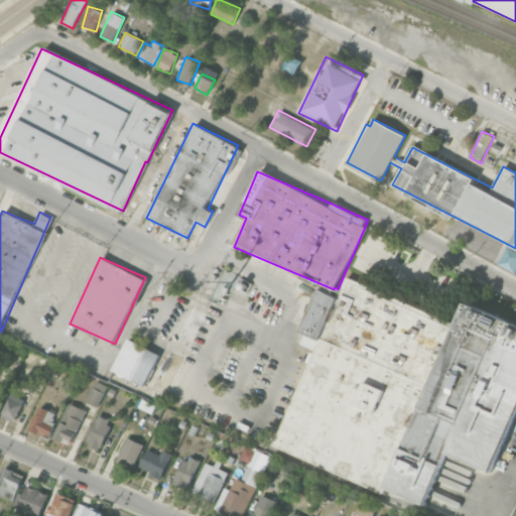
[(515,416),(515,324),(465,304),(458,323),(346,281),(340,297),(317,289),(301,333),(304,334),(301,345),(312,349),(275,449),(383,490),(384,488),(427,504),(446,455),(496,473),(515,416)]
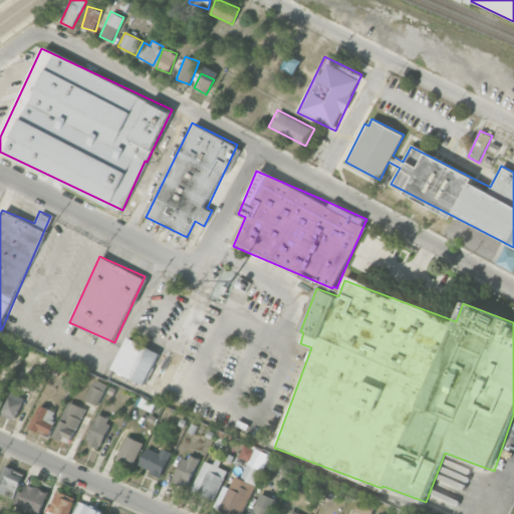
[(176,338),(189,344),(204,311),(191,305),(176,338)]
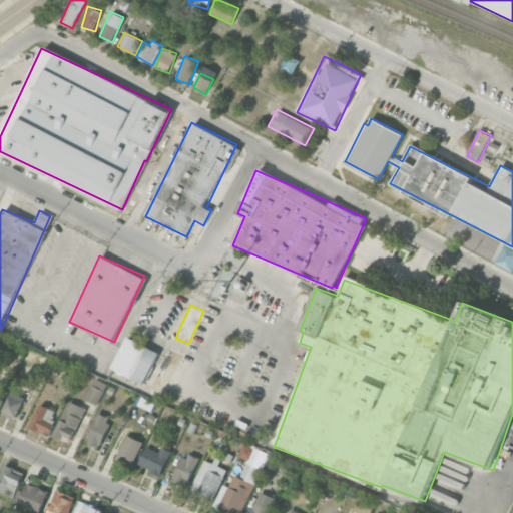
[(111,370),(143,385),(159,351),(126,336),(111,370)]
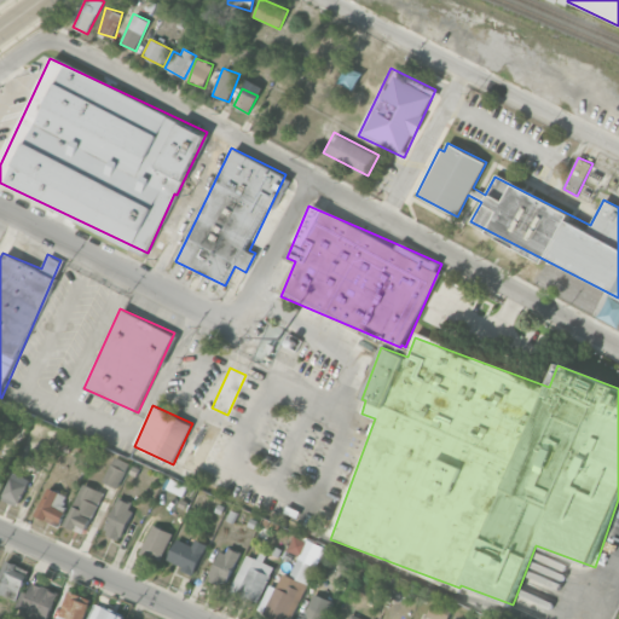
[(129,463),(115,456),(103,481),(117,489),(129,463)]
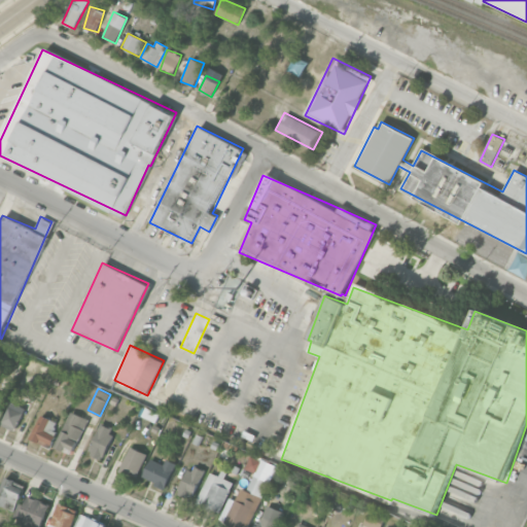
[(16,430),(24,407),(9,402),(2,426),(16,430)]
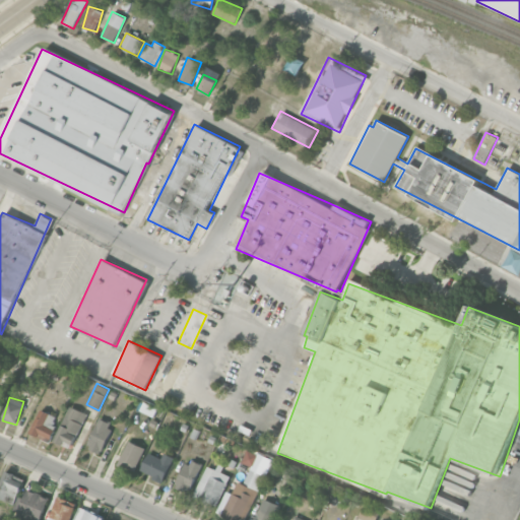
[(55,441),(63,445),(63,443),(72,447),(86,413),(69,406),(55,441)]
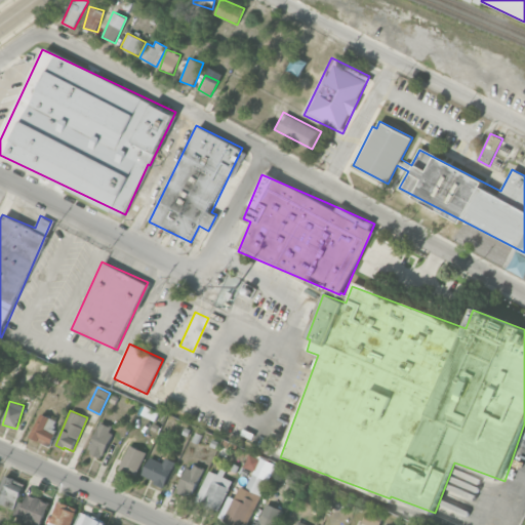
[(52,429),(56,419),(40,413),(31,439),(50,446),(56,431),(52,429)]
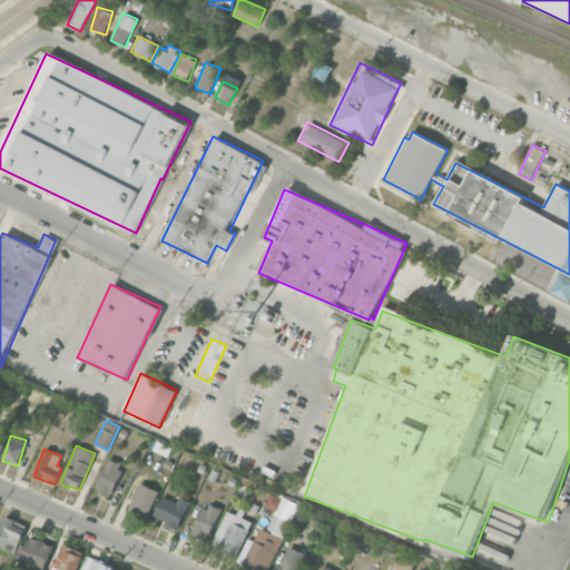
[(125,464),(109,458),(95,491),(110,498),(125,464)]
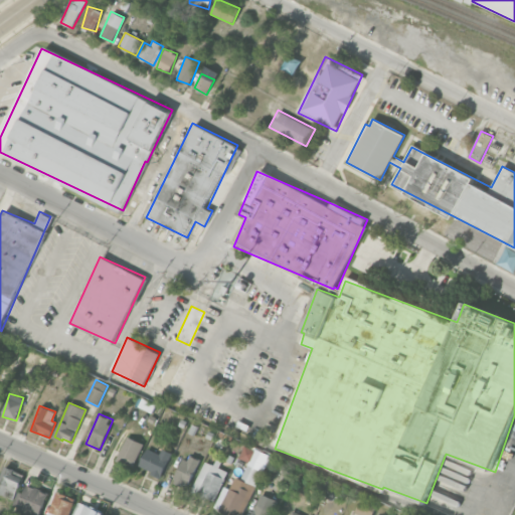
[(117,461),(133,468),(143,443),(127,436),(117,461)]
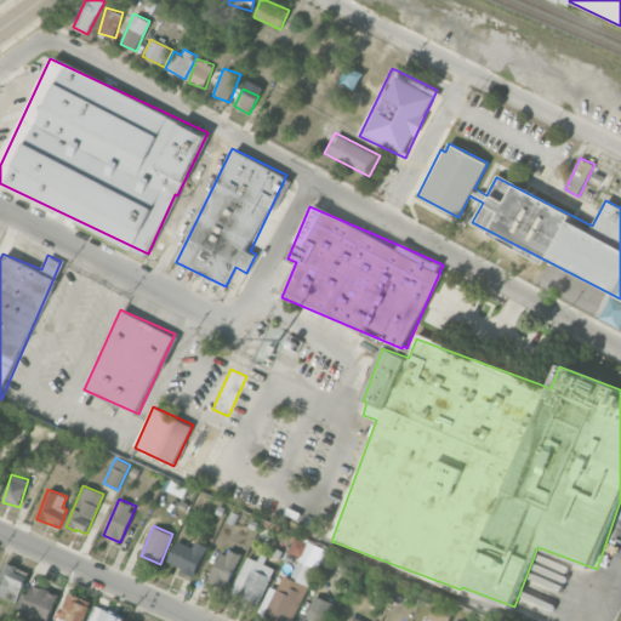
[(303,558),(309,543),(295,537),(289,552),(303,558)]
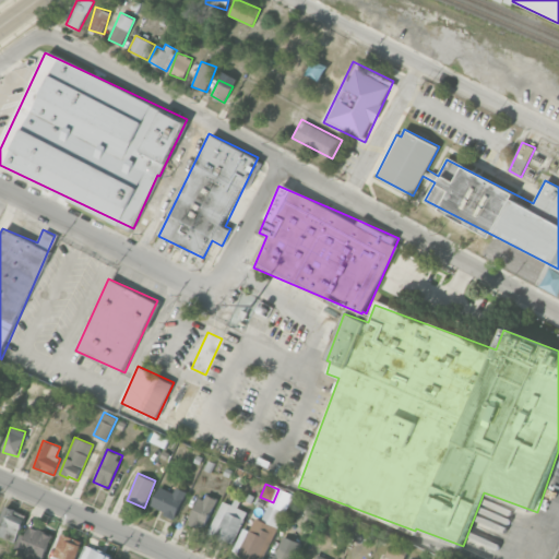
[(176,487),(174,492),(159,486),(151,507),(176,518),(187,491),(176,487)]
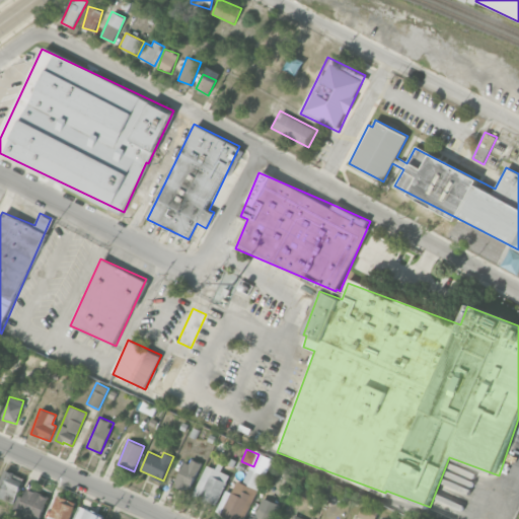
[(176,486),(190,491),(201,462),(187,457),(176,486)]
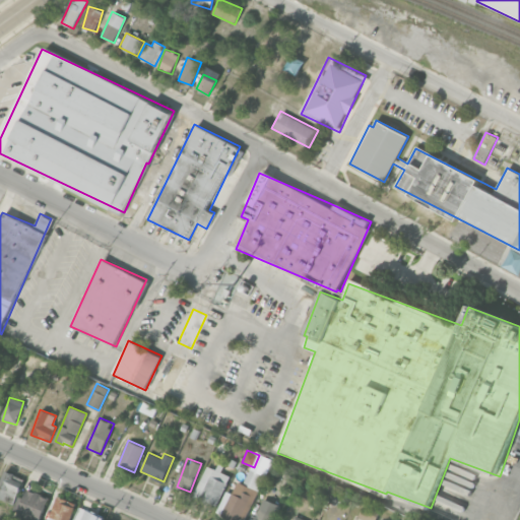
[(217,507),(230,472),(216,467),(215,469),(205,465),(194,498),(217,507)]
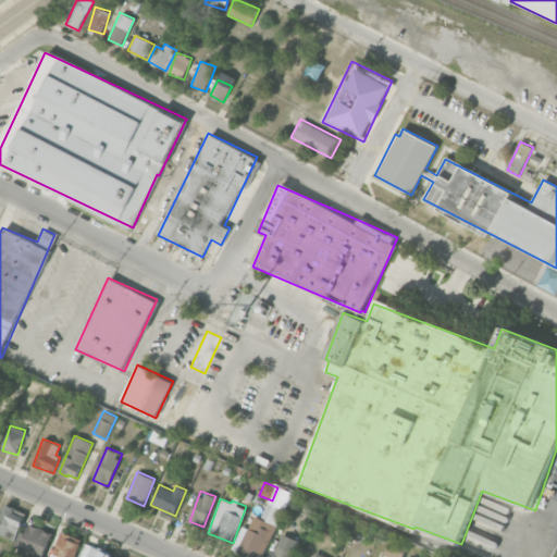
[(260,518),(255,516),(249,529),(242,525),(232,548),(251,556),(262,556),(283,509),(267,503),(260,518)]
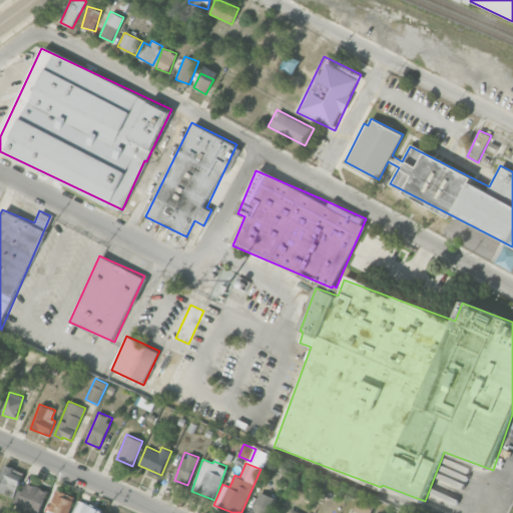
[(0,491),(13,497),(25,473),(6,464),(0,475),(0,491)]
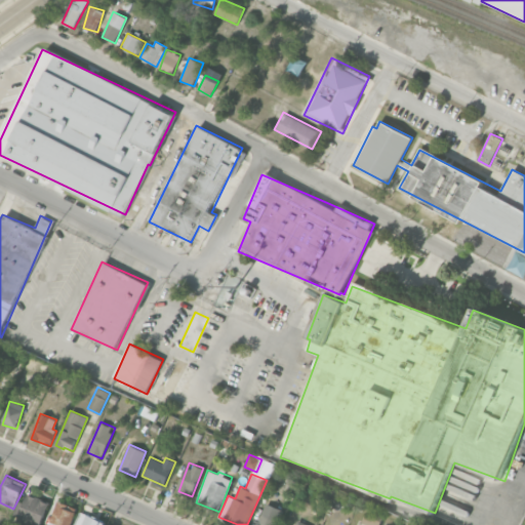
[(41,524),(50,502),(29,494),(18,519),(33,524),(41,524)]
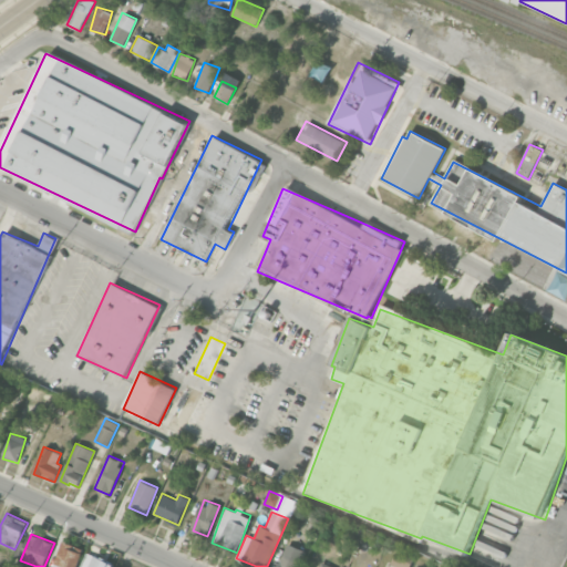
[(64,566),(76,566),(84,549),(63,542),(55,564),(64,566)]
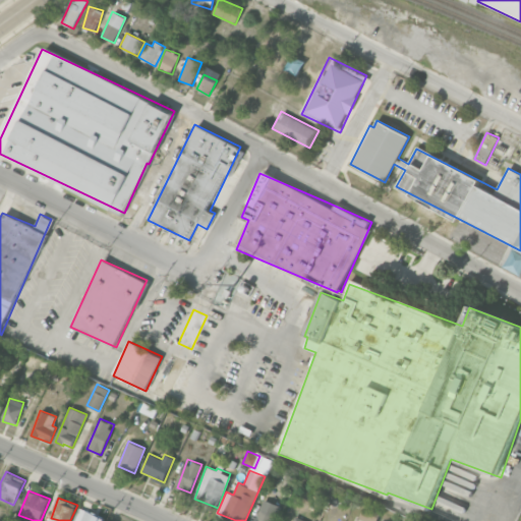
[(359,519),(363,520),(377,520),(381,511),(364,505),(359,519)]
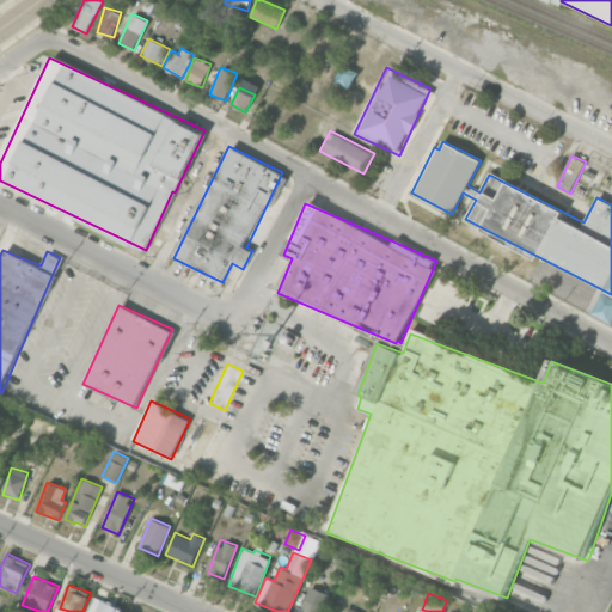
[(86,611),(121,611),(123,607),(93,597),(86,611)]
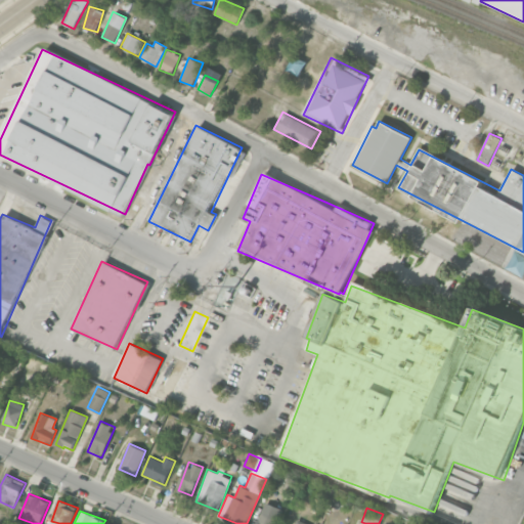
[(255,523),(278,523),(280,520),(261,512),(255,523)]
